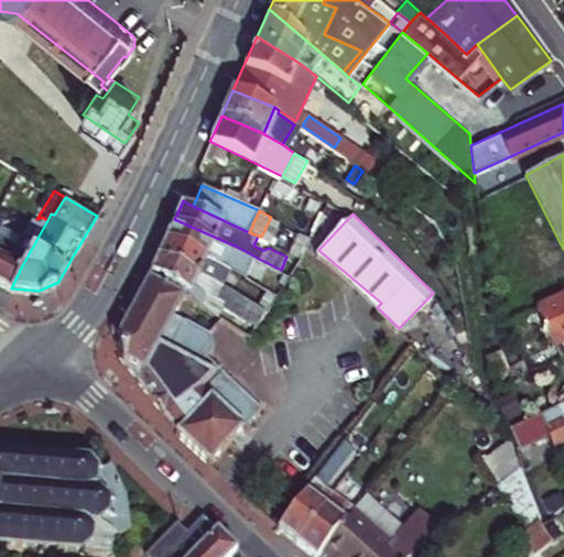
[(0,282),(11,288),(21,268),(47,220),(42,217),(36,219),(33,217),(21,233),(15,243),(0,235),(0,230),(3,225),(6,219),(0,216),(0,282)]
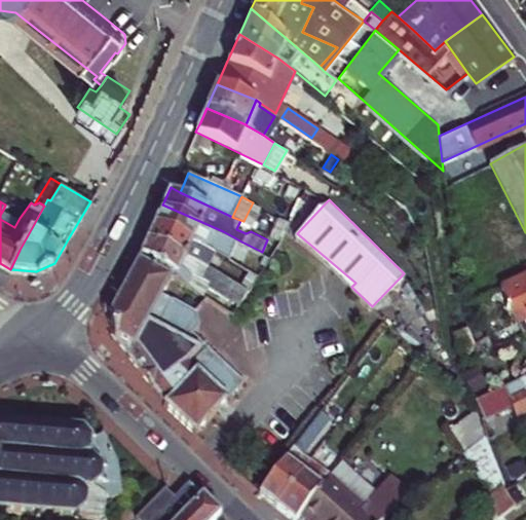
[(158,215),(155,221),(207,244),(215,249),(228,256),(234,237),(223,231),(162,205),(158,215)]
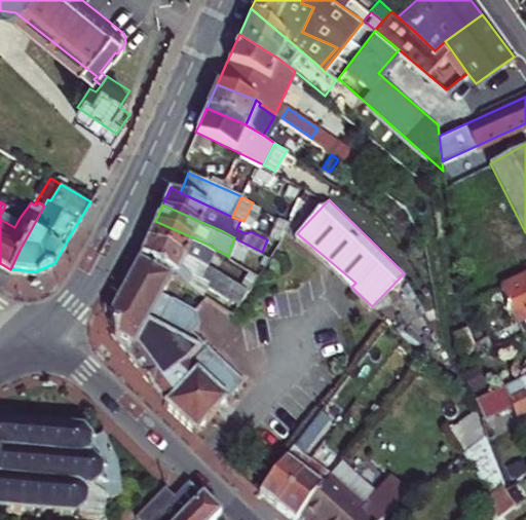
[(20,218),(3,210),(0,215),(0,219),(14,227),(20,218)]
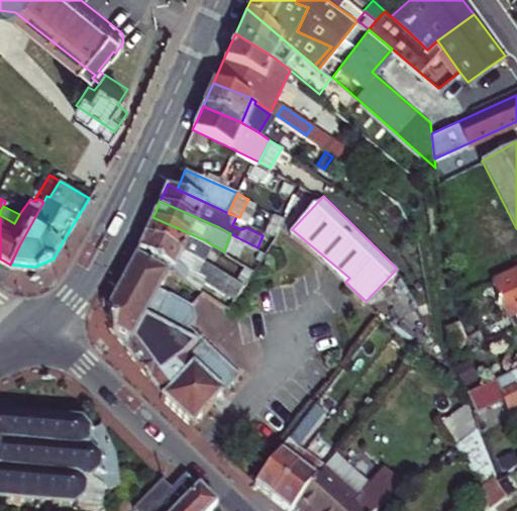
[(265,230),(274,234),(282,218),(272,213),(265,230)]
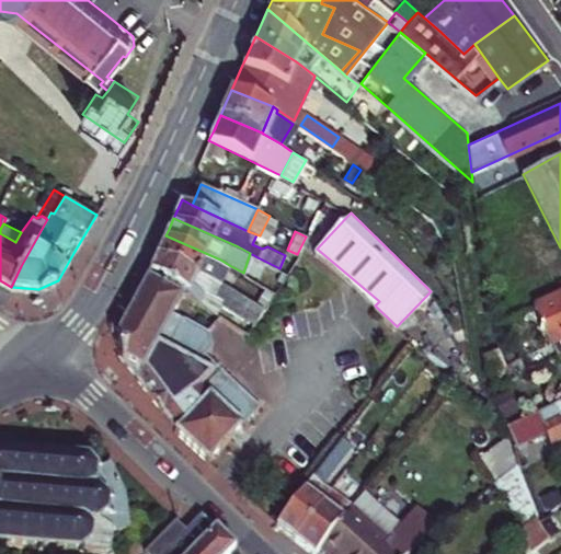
[(160,247),(158,252),(213,277),(220,260),(165,235),(160,247)]
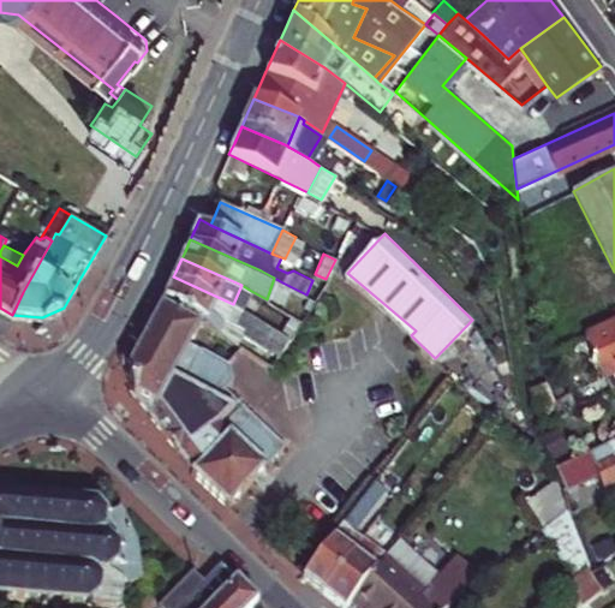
[(224,329),(239,340),(245,328),(282,349),(291,338),(266,323),(248,313),(243,310),(233,304),(173,276),(167,291),(165,296),(207,317),(206,320),(224,329)]
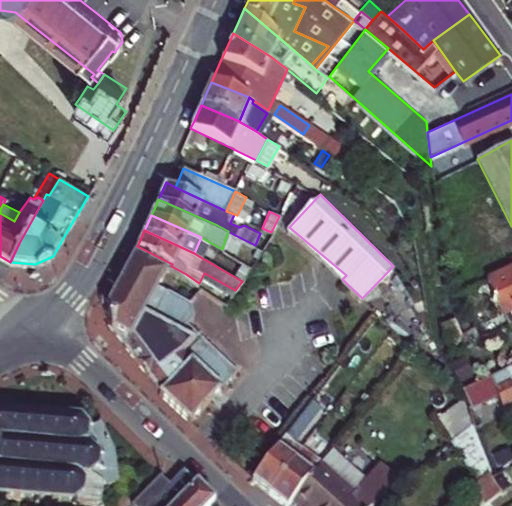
[(222,249),(228,253),(235,235),(228,231),(222,249)]
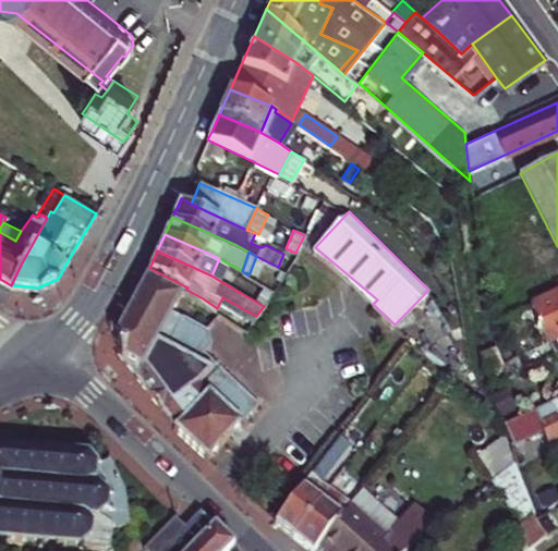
[(211,276),(220,281),(228,264),(219,258),(211,276)]
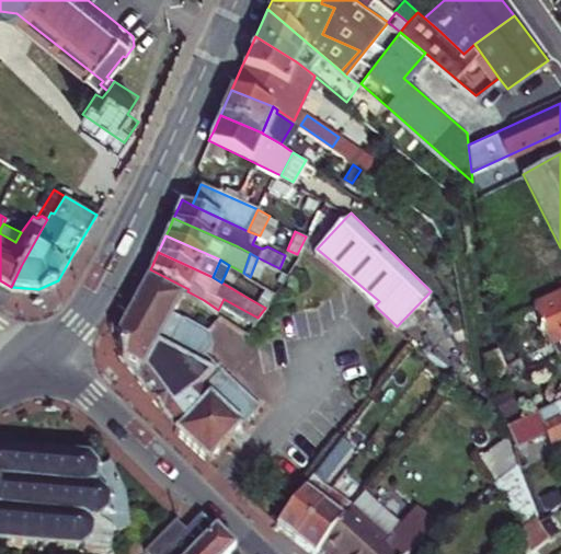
[(175,427),(208,460),(235,433),(261,404),(227,372),(205,351),(213,343),(208,329),(220,312),(218,310),(204,300),(187,291),(189,289),(150,269),(141,286),(116,333),(122,356),(175,427)]
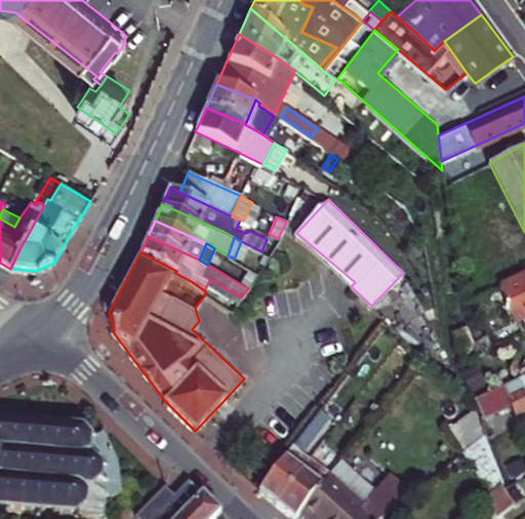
[(211,267),(227,276),(231,270),(215,261),(211,267)]
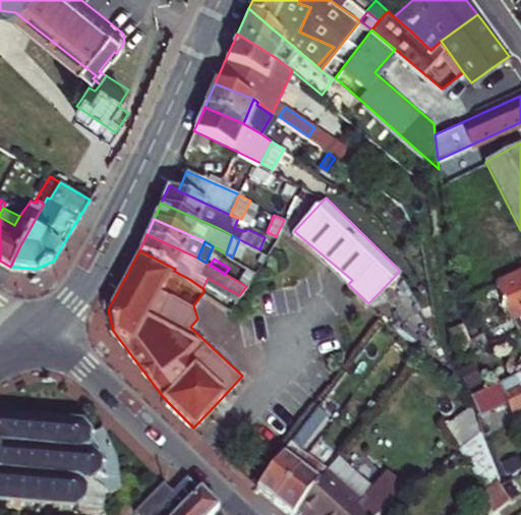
[(520,312),(520,269),(501,279),(508,293),(503,296),(512,317),(520,312)]
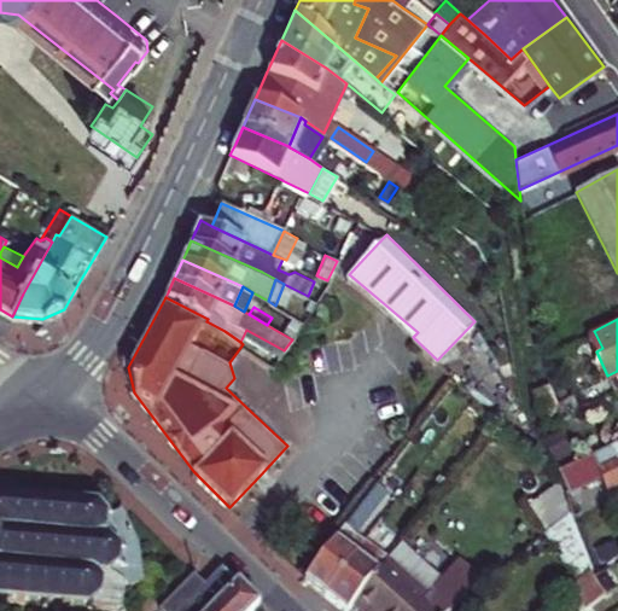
[(491,348),(496,359),(509,353),(503,342),(491,348)]
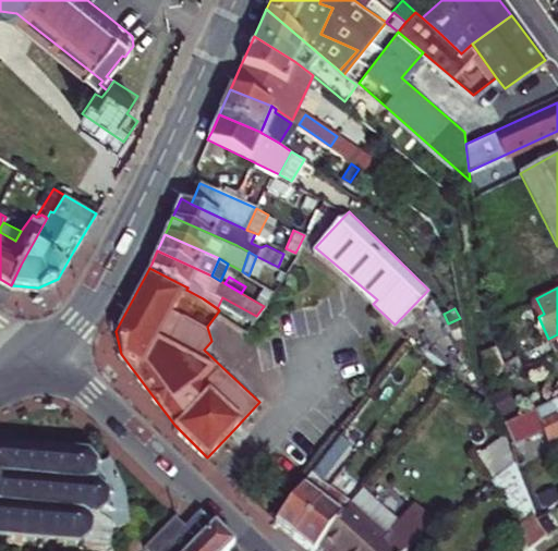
[(507,359),(529,351),(521,331),(499,340),(507,359)]
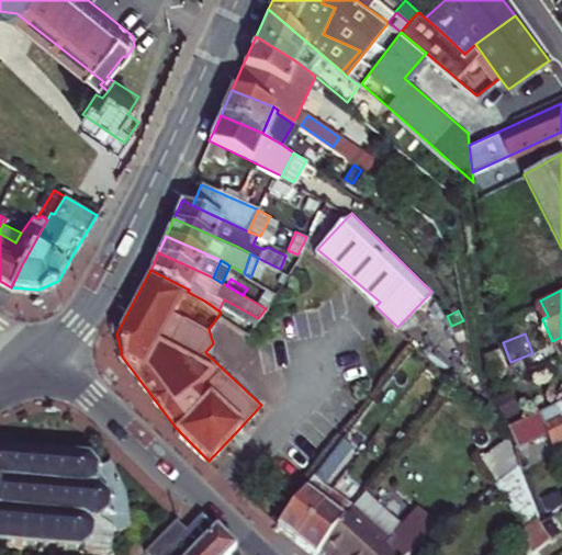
[(404,362),(409,366),(422,351),(416,346),(404,362)]
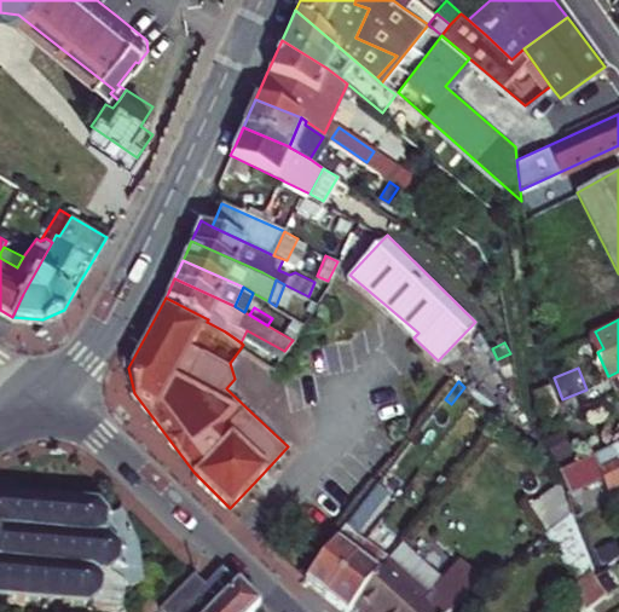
[(533,390),(541,409),(559,402),(549,382),(533,390)]
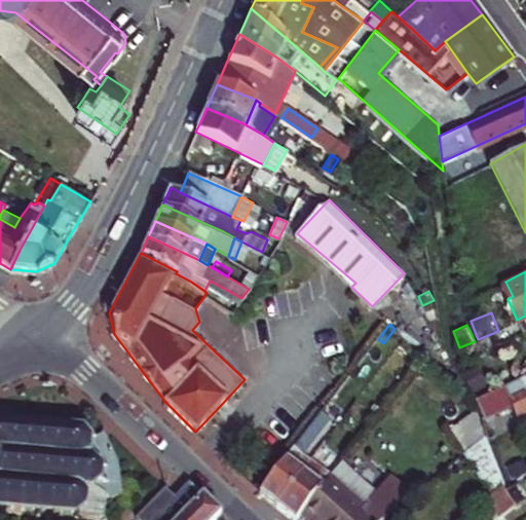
[(525,374),(476,399),(484,415),(511,403),(516,413),(525,408),(525,374)]
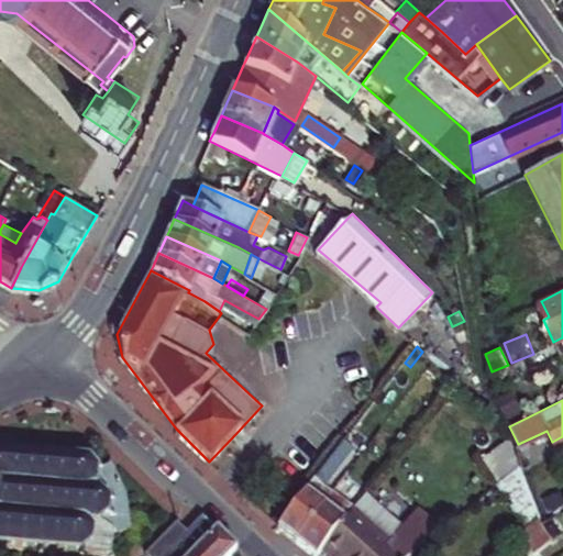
[(483,455),(498,478),(503,477),(518,464),(510,436),(483,455)]
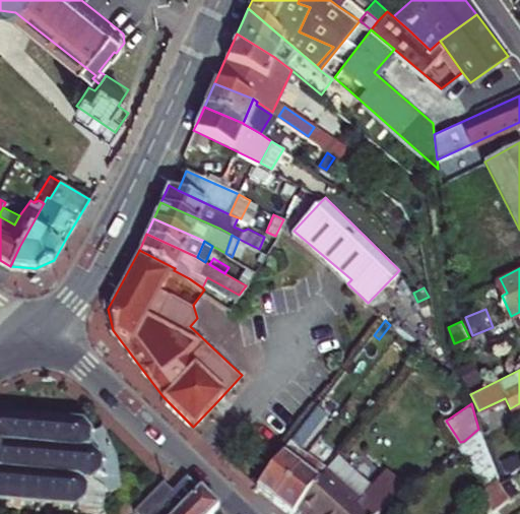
[(81,416),(79,420),(46,418),(47,413),(43,413),(43,418),(22,415),(23,411),(19,411),(18,415),(2,414),(3,410),(0,409),(0,501),(36,504),(35,508),(39,509),(40,505),(73,507),(73,511),(77,512),(77,508),(100,510),(102,513),(105,510),(102,507),(103,490),(106,488),(107,489),(120,487),(116,454),(102,425),(93,429),(92,428),(88,429),(83,423),(85,419),(81,416)]
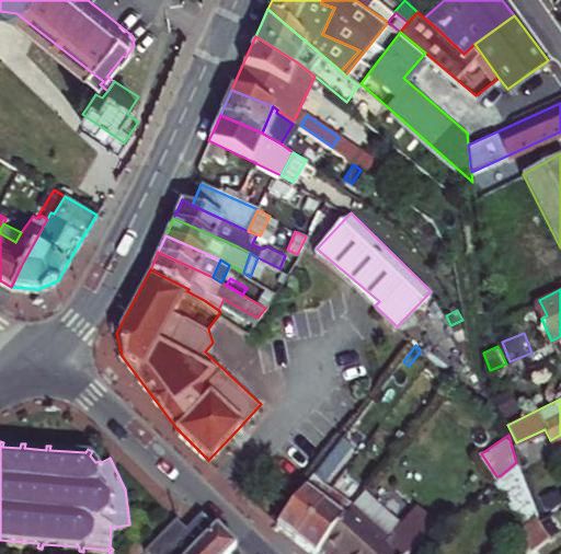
[(286,530),(295,538),(334,487),(321,477),(343,451),(336,446),(276,522),(286,530)]
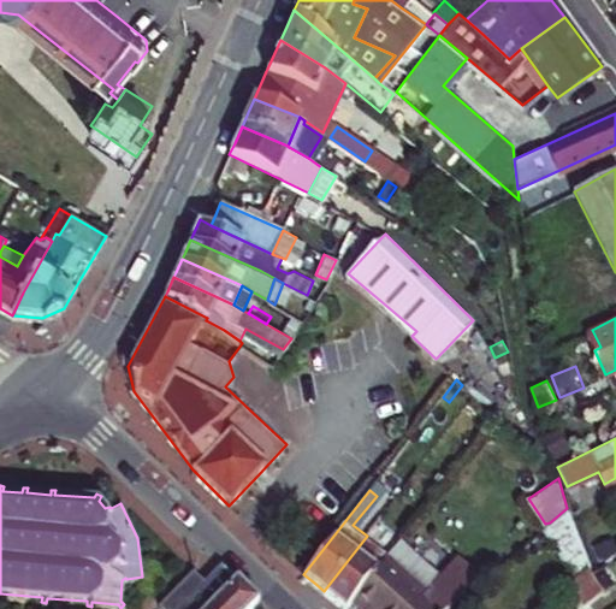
[(550,522),(580,562),(588,557),(567,508),(550,522)]
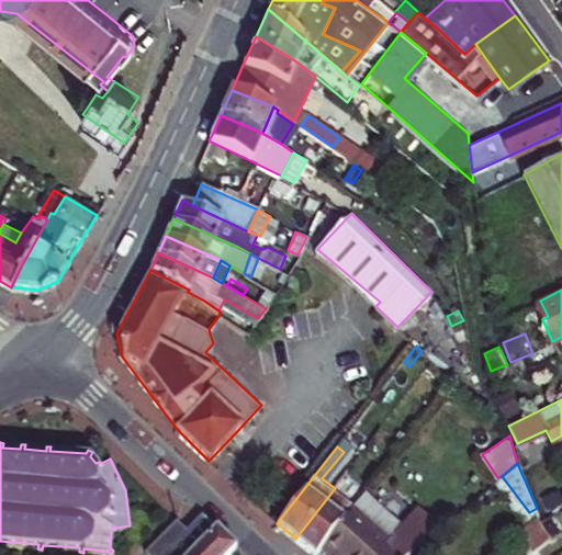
[(305,546),(314,554),(321,545),(343,516),(351,503),(359,494),(366,485),(359,479),(345,496),(335,488),(295,539),(305,546)]
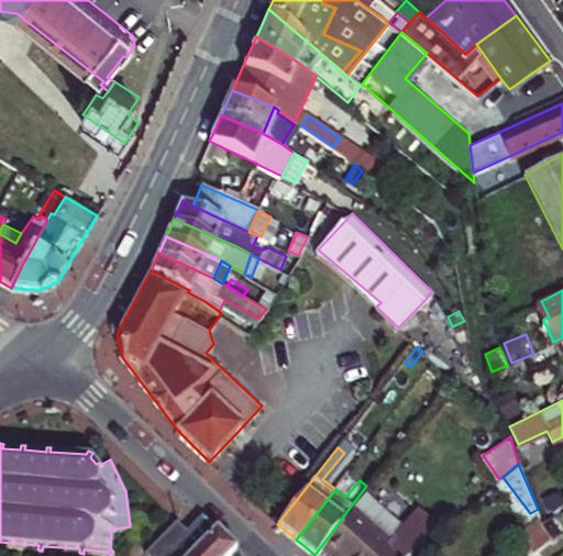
[(332,555),(406,555),(408,555),(442,526),(422,502),(400,525),(363,492),(352,504),(343,516),(321,546),(332,555)]
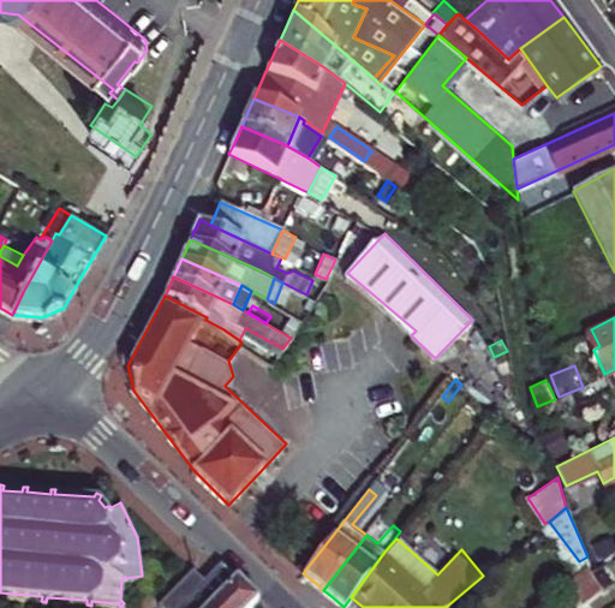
[(572,566),(569,580),(583,601),(603,588),(587,556),(579,561),(572,566)]
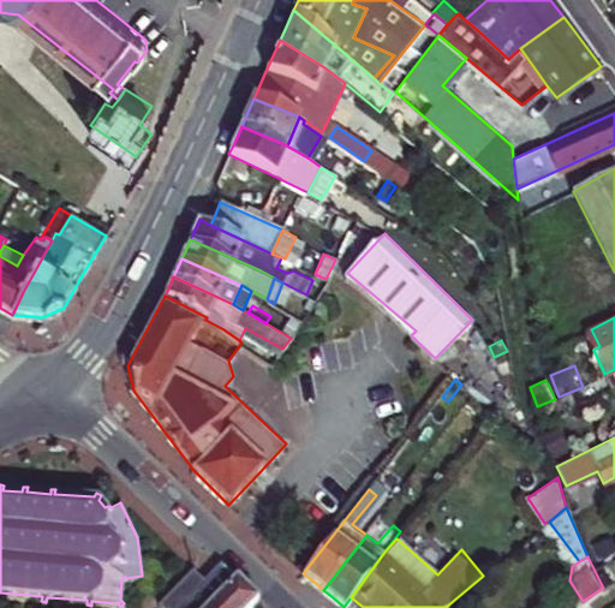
[(245,607),(258,596),(240,579),(221,561),(203,578),(173,607),(245,607)]
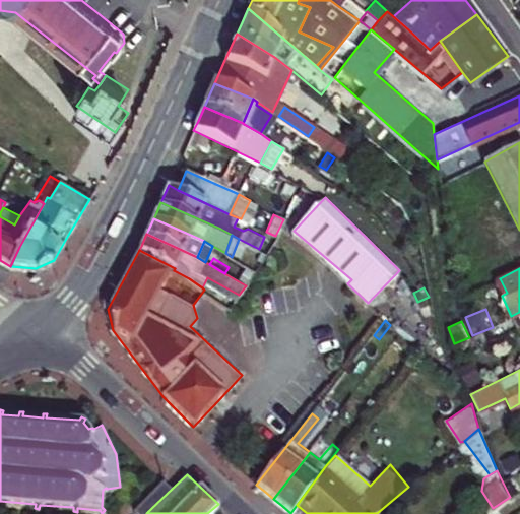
[(506,485),(513,495),(519,489),(519,488),(514,478),(506,485)]
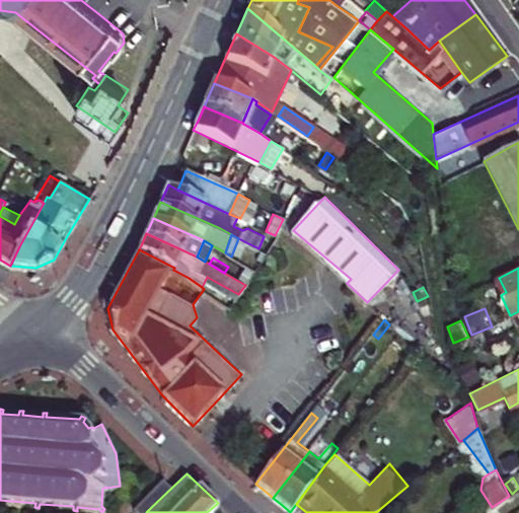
[(139,512),(146,512),(171,488),(162,479),(134,508),(139,512)]
